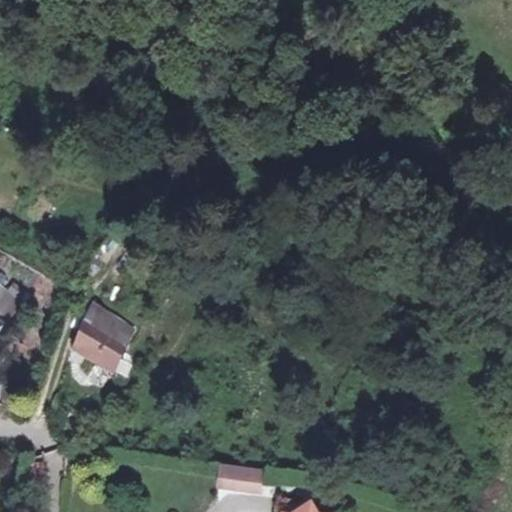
[(7,277),(0,286),(0,311),(11,320),(30,294),(7,277)]
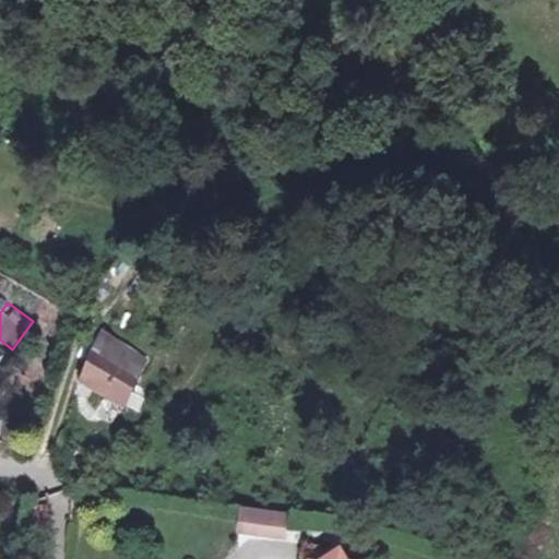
[(103,329),(93,347),(103,354),(114,335),(103,329)]
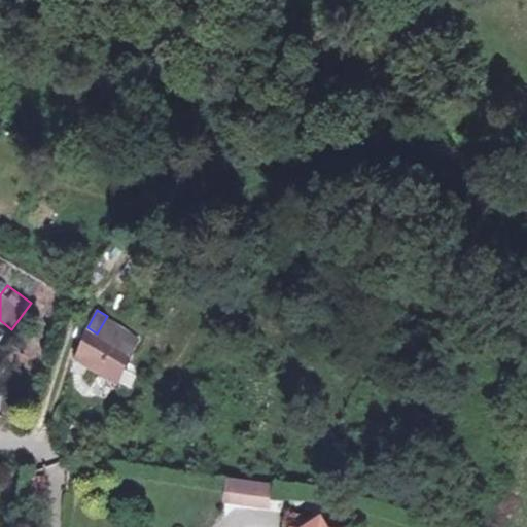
[(126,326),(107,316),(97,334),(88,327),(72,355),(111,377),(134,338),(125,330),(126,326)]
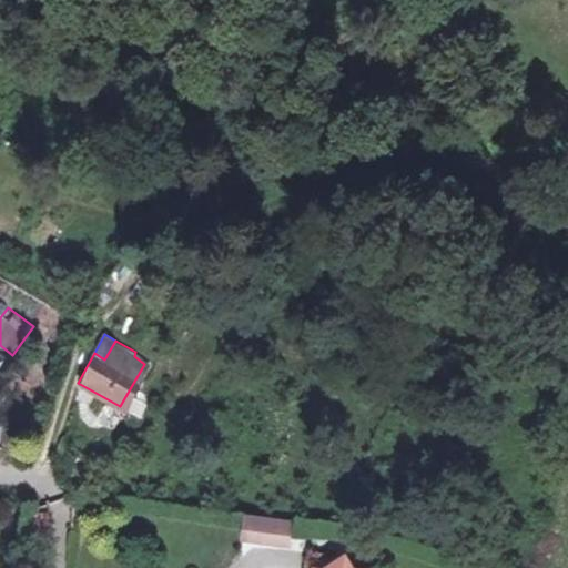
[(242,515),(237,539),(281,547),(285,523),(242,515)]
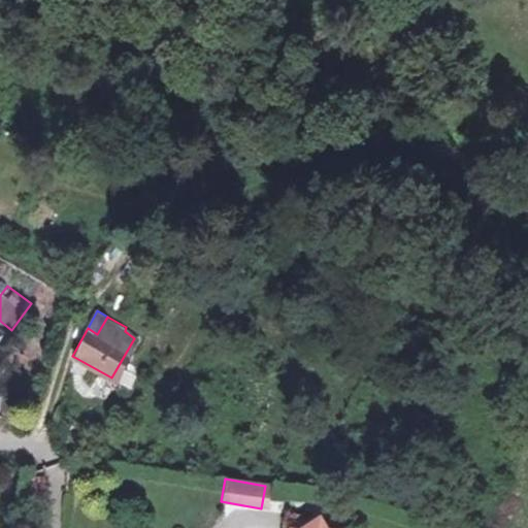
[(319,527),(316,523),(283,517),(279,527),(319,527)]
